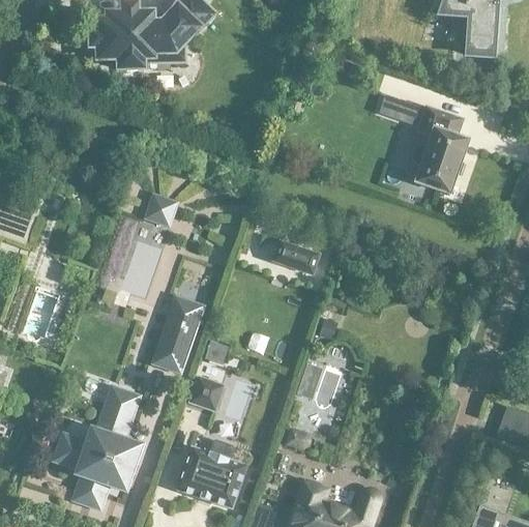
[(108,12),(108,19),(99,20),(99,21),(108,21),(109,31),(98,32),(98,45),(93,45),(93,44),(91,45),(91,47),(93,47),(93,46),(94,55),(94,58),(95,61),(98,63),(101,63),(119,63),(119,68),(124,68),(127,69),(130,70),(134,70),(137,69),(140,68),(144,68),(144,58),(154,57),(154,53),(171,53),(171,47),(182,47),(214,12),(206,5),(206,2),(205,0),(179,0),(165,16),(167,18),(163,22),(153,22),(153,11),(150,11),(148,10),(145,9),(142,10),(139,12),(138,12),(138,11),(136,11),(136,13),(136,18),(125,18),(125,13),(125,11),(123,11),(123,12),(122,12),(119,10),(116,10),(113,11),(111,12),(108,12)]
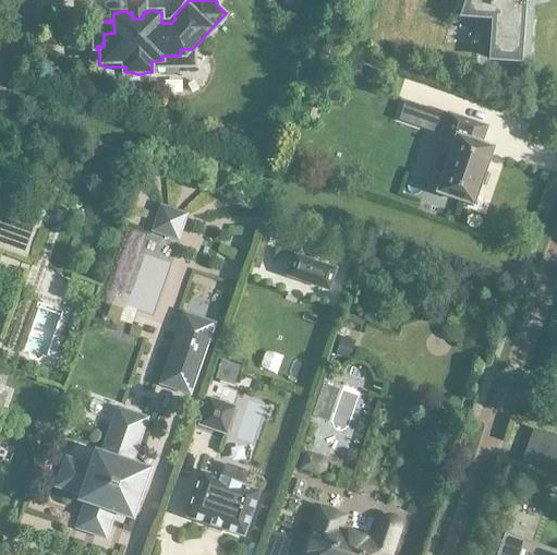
[(467,0),(462,14),(493,16),(489,56),(522,58),(527,2),(522,2),(522,0),(467,0)]
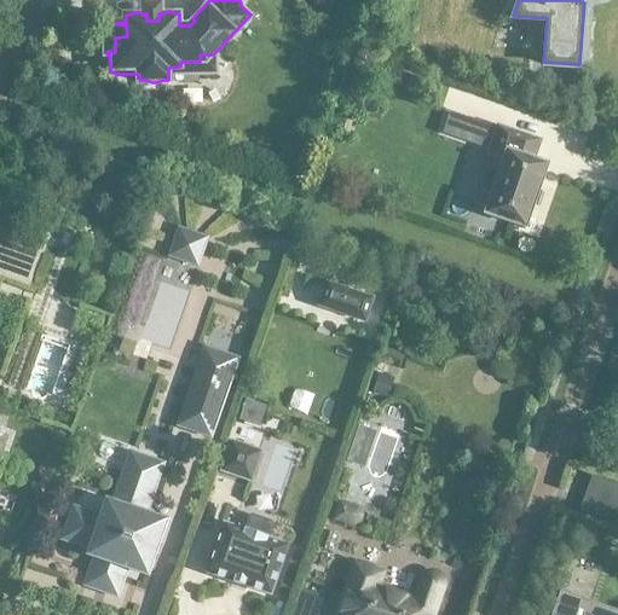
[(414,71),(409,85),(422,91),(427,76),(414,71)]
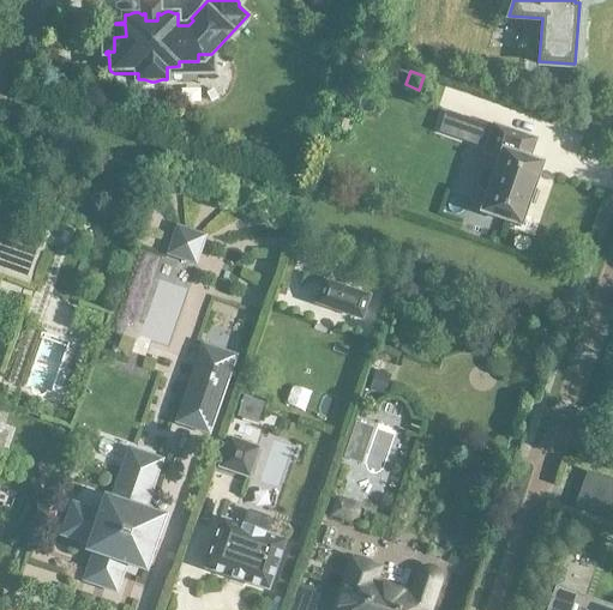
[(497,169),(494,169),(492,168),(486,168),(482,173),(480,177),(481,182),(485,187),(490,188),(484,207),(482,210),(485,211),(520,223),(522,224),(523,222),(530,200),(535,186),(542,163),(542,164),(544,161),(541,161),(530,157),(535,139),(536,139),(536,137),(534,137),(497,124),(494,122),(493,125),(494,125),(486,148),(485,150),(487,151),(502,155),(497,169)]
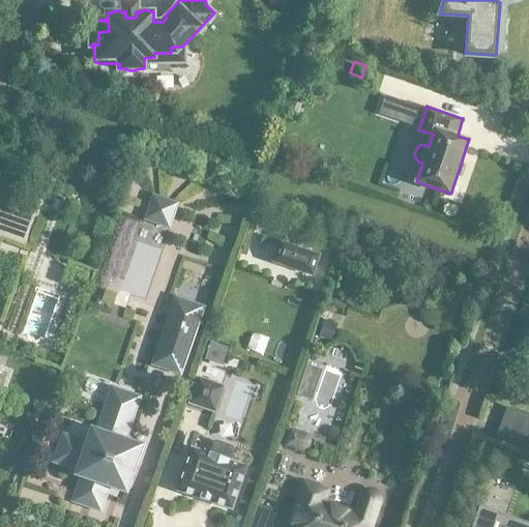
[(281,240),(274,260),(314,273),(320,254),(281,240)]
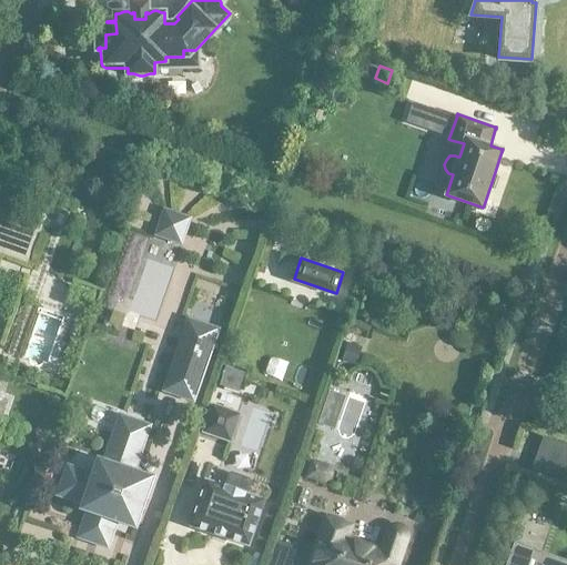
[(219,328),(189,318),(164,389),(194,399),(219,328)]
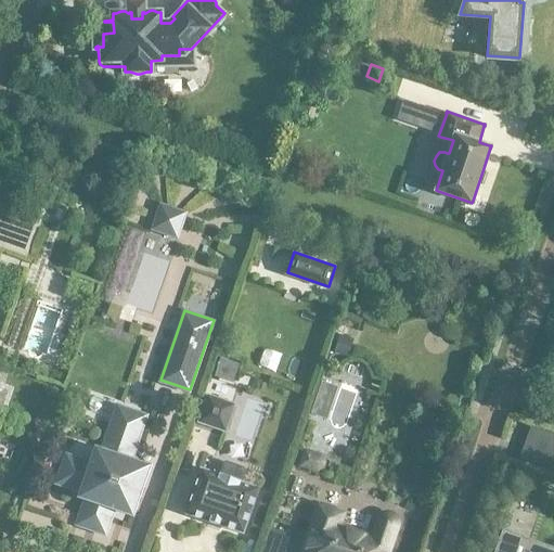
[(343,334),(337,350),(348,355),(355,337),(343,334)]
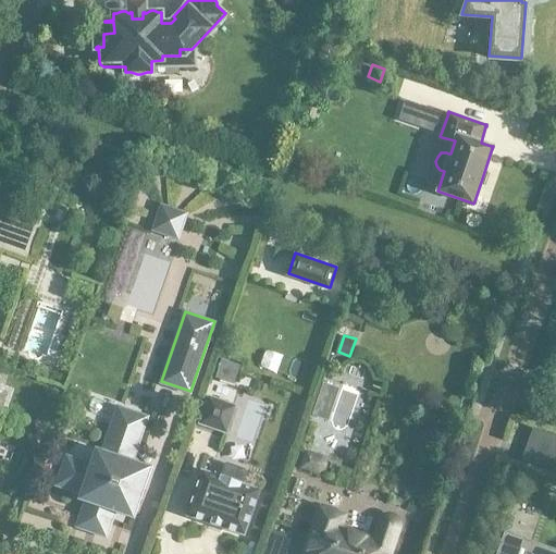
[(223,359),(218,376),(233,381),(239,365),(226,360),(223,359)]
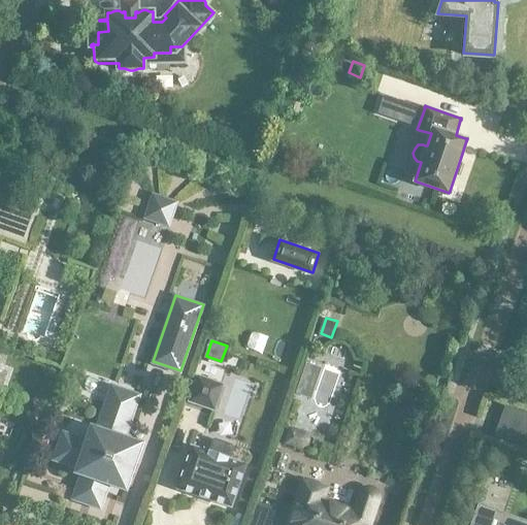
[(308,363),(299,392),(313,397),(322,367),(309,363),(308,363)]
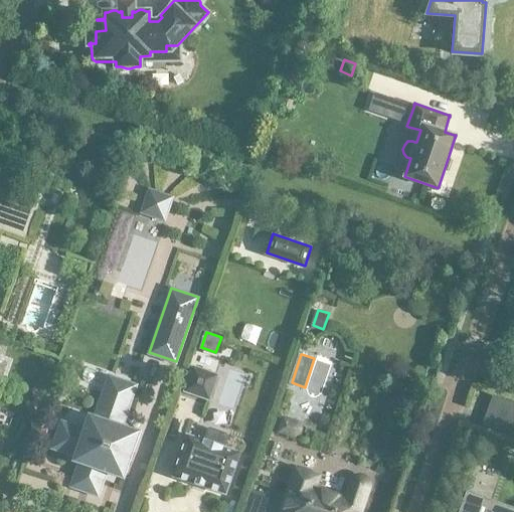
[(218,374),(193,365),(185,390),(209,398),(218,374)]
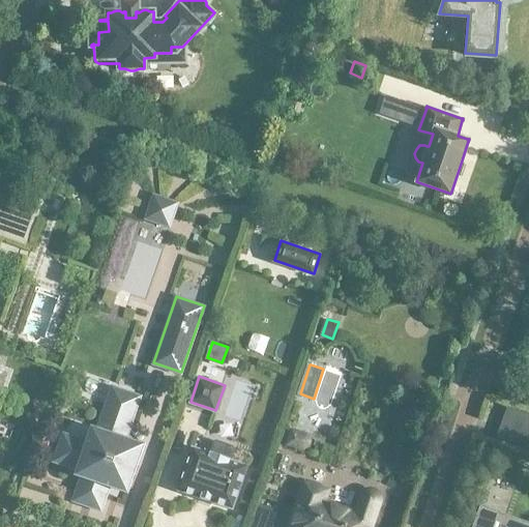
[(133,412),(109,404),(99,432),(93,430),(89,443),(69,436),(61,460),(81,467),(79,472),(84,474),(77,498),(99,506),(108,482),(115,485),(116,482),(123,485),(122,488),(125,489),(140,445),(122,439),(133,412)]
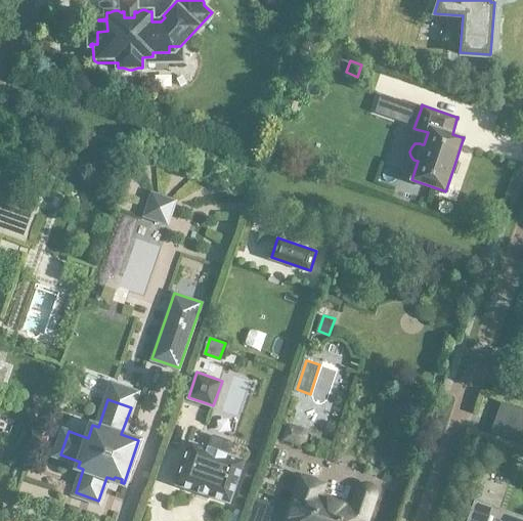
[(522,406),(503,399),(495,419),(522,428),(522,406)]
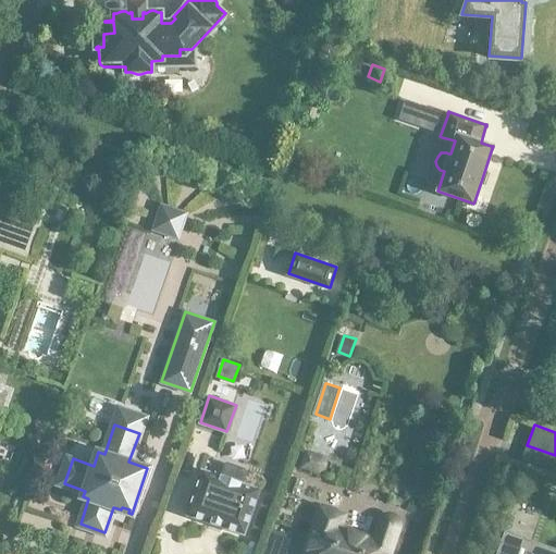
[(308,451),(303,466),(320,471),(324,468),(326,462),(324,455),(309,451),(308,451)]
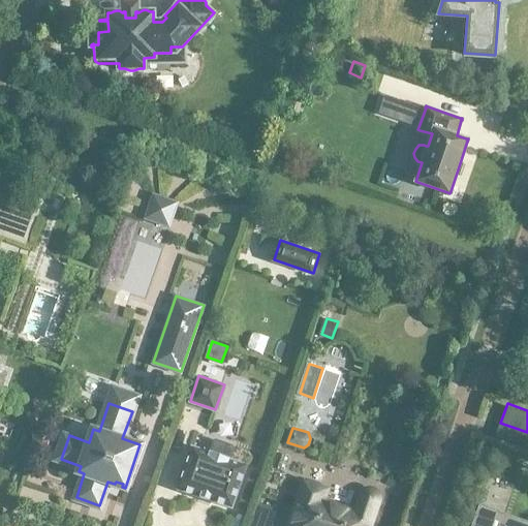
[(234,444),(215,438),(211,452),(192,445),(178,489),(233,507),(247,464),(228,458),(234,444)]
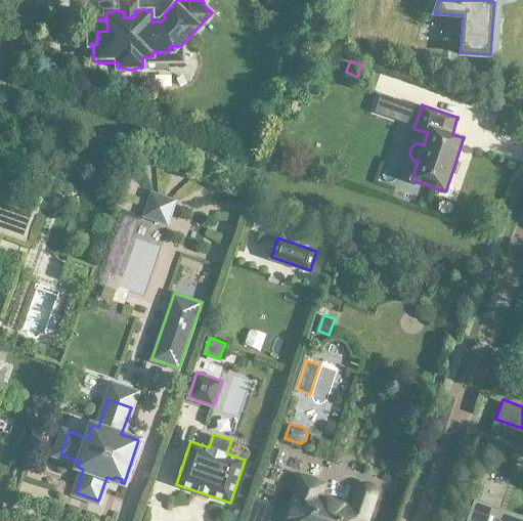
[(280,448),(275,463),(281,466),(284,462),(285,462),(288,456),(286,454),(287,451),(281,449),(280,448)]
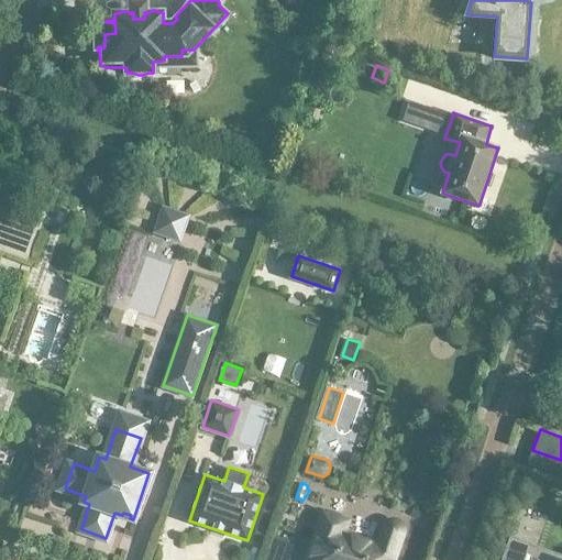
[(399,524),(400,525),(401,526),(401,527),(401,528),(403,529),(403,530),(401,533),(400,535),(384,529),(385,527),(384,527),(378,544),(344,531),(348,519),(343,518),(341,514),(333,512),(329,513),(324,512),(307,559),(393,559),(403,534),(404,531),(404,529),(404,527),(403,526),(401,525),(401,523),(400,523),(399,522),(396,520),(395,519),(393,519),(390,520),(388,520),(387,523),(387,524),(389,523),(390,522),(393,522),(395,522),(396,522),(398,523),(399,524)]
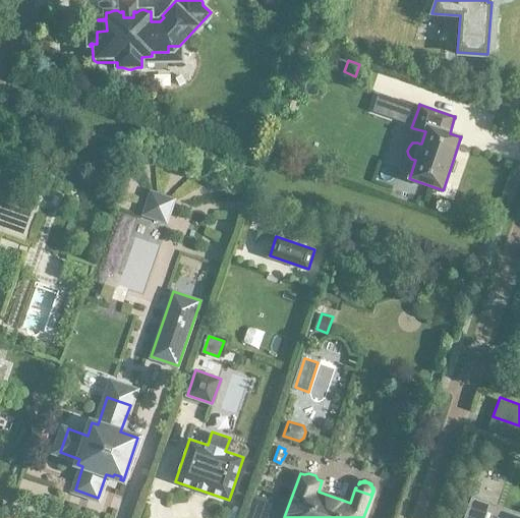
[(519,514),(475,499),(475,498),(474,498),(466,517),(519,517),(519,514)]
